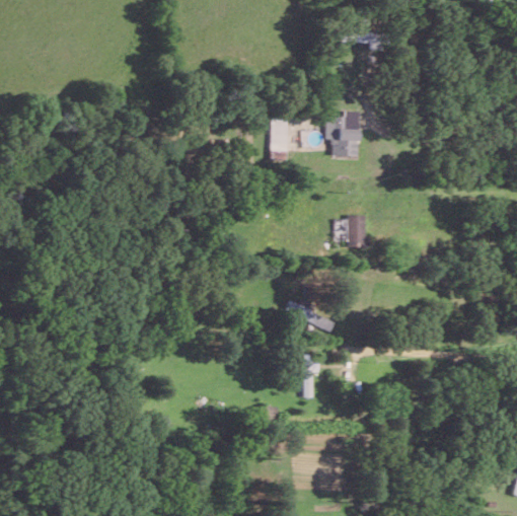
[(367,50),(383,51),(383,33),(347,33),(347,43),(368,43),(367,50)]
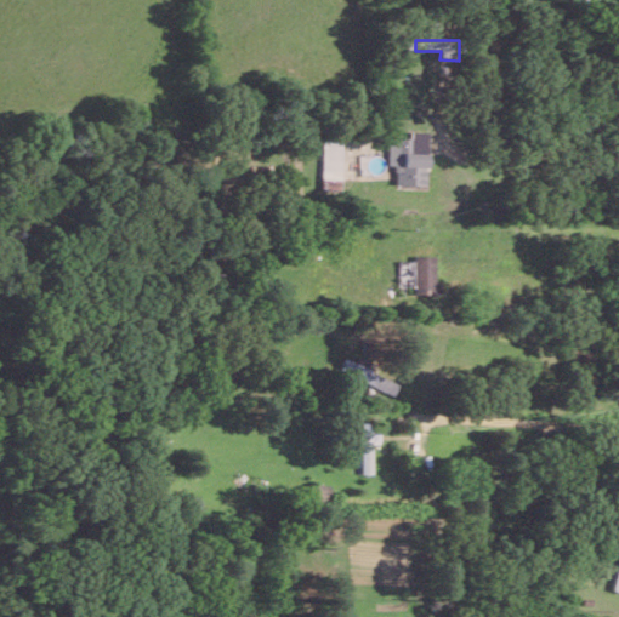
[(396,187),(427,187),(429,135),(412,133),(412,140),(390,140),(388,167),(396,167),(396,187)]
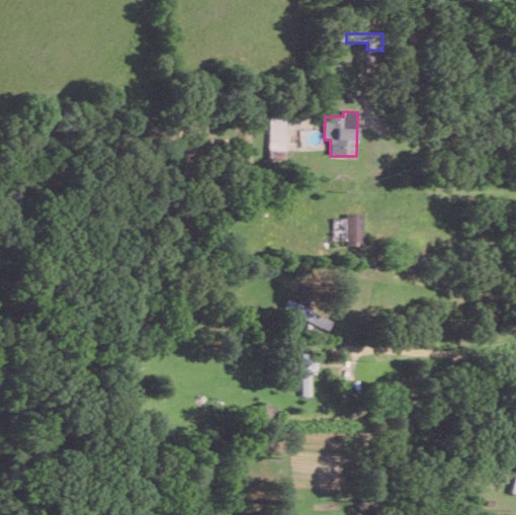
[(286,117),(271,117),(269,160),(285,161),(286,117)]
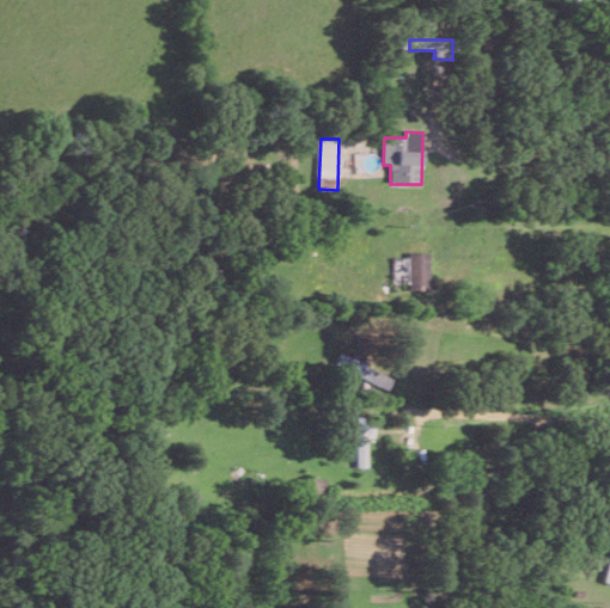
[(409,293),(431,292),(428,253),(407,255),(407,259),(395,259),(396,283),(408,283),(409,293)]
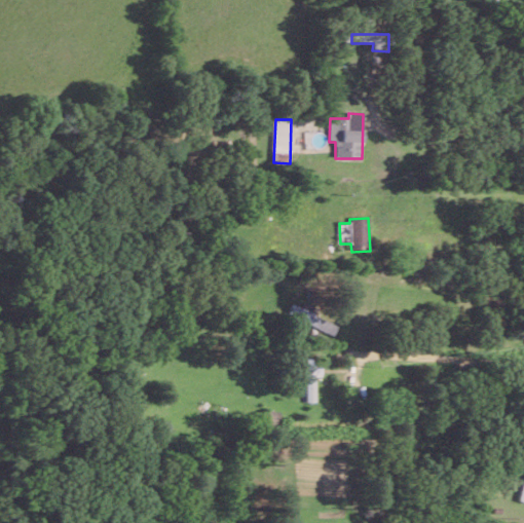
[(334,336),(341,322),(312,308),(311,311),(294,304),(289,315),(334,336)]
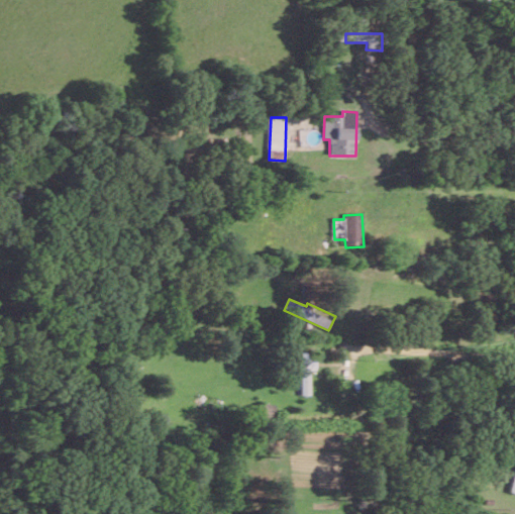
[(311,371),(314,371),(314,354),(301,354),(302,397),(312,396),(311,371)]
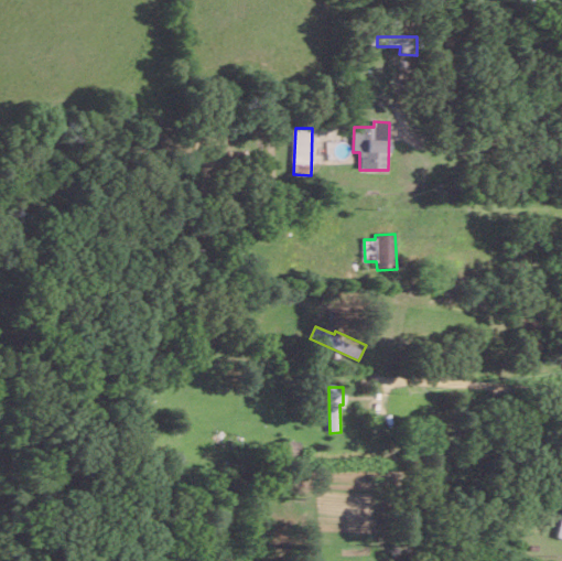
All buildings are outlined.
